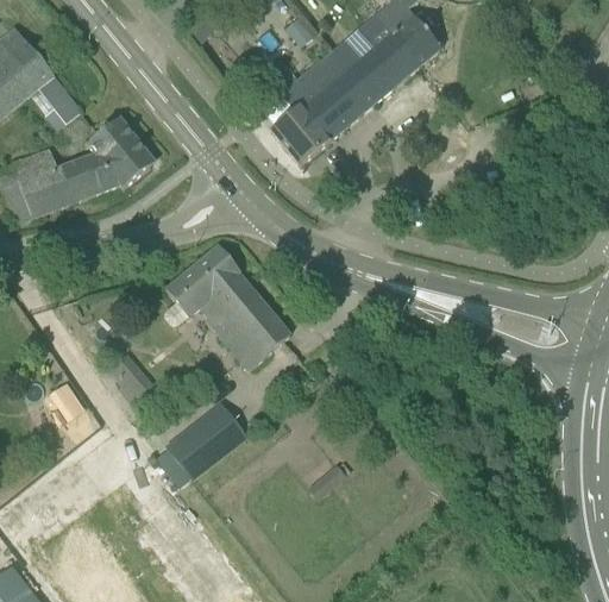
[(390,0),(358,27),(387,63),(377,70),(391,88),(440,48),(408,8),(419,0),(390,0)]
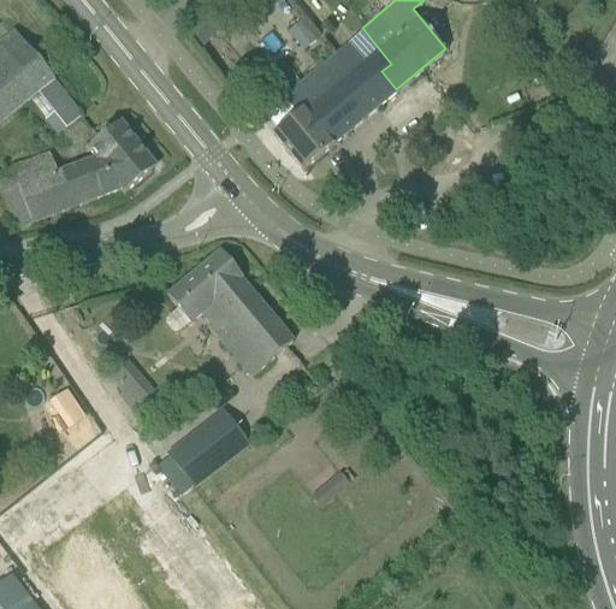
[(197,27),(209,35),(220,19),(209,11),(197,27)]
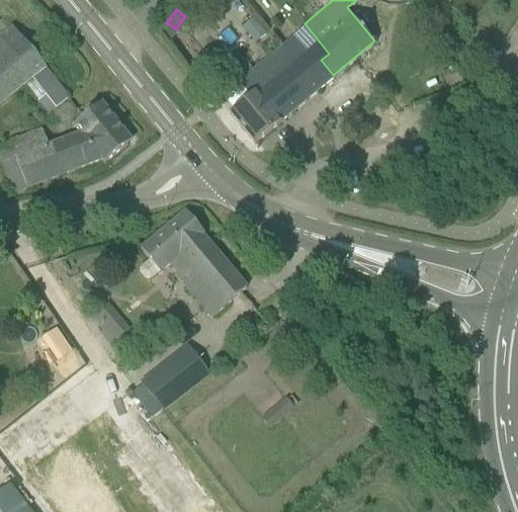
[(242,23),(255,39),(266,30),(253,14),(242,23)]
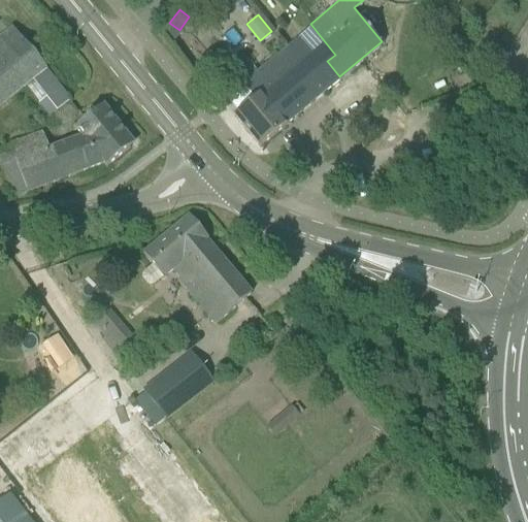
[(71,98),(12,23),(0,32),(0,105),(34,79),(50,97),(40,103),(50,115),(71,98)]
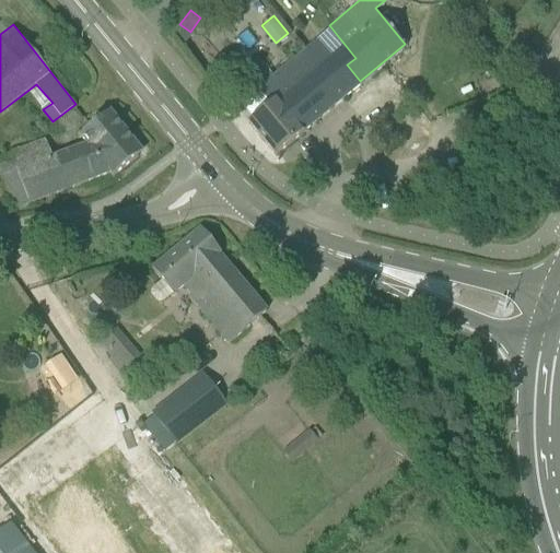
[(329,25),(305,46),(345,94),(360,81),(347,65),(356,58),(329,25)]
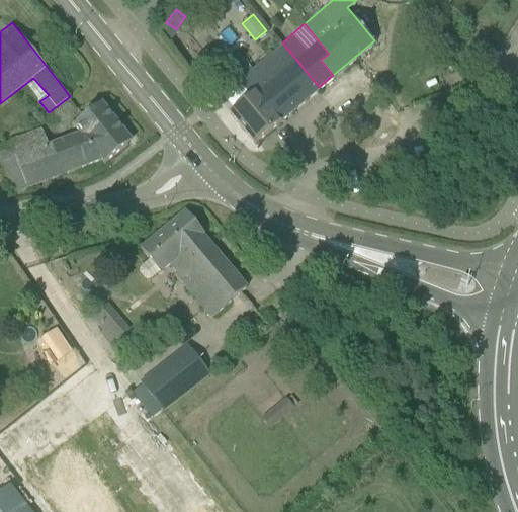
[(255,140),(319,87),(282,43),(239,79),(241,81),(227,92),(228,97),(234,105),(230,109),(255,140)]
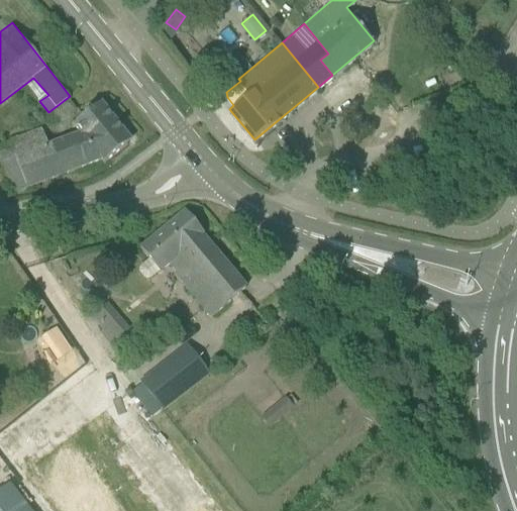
[(234,75),(238,79),(252,66),(249,62),(234,75)]
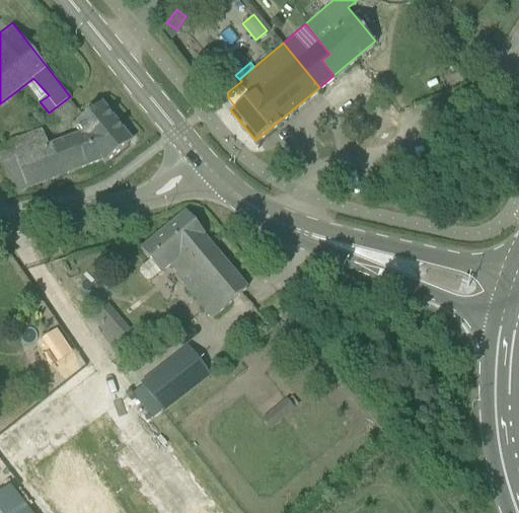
[(101,157),(104,160),(132,139),(101,100),(73,123),(78,130),(49,141),(43,126),(0,142),(0,158),(12,192),(101,157)]
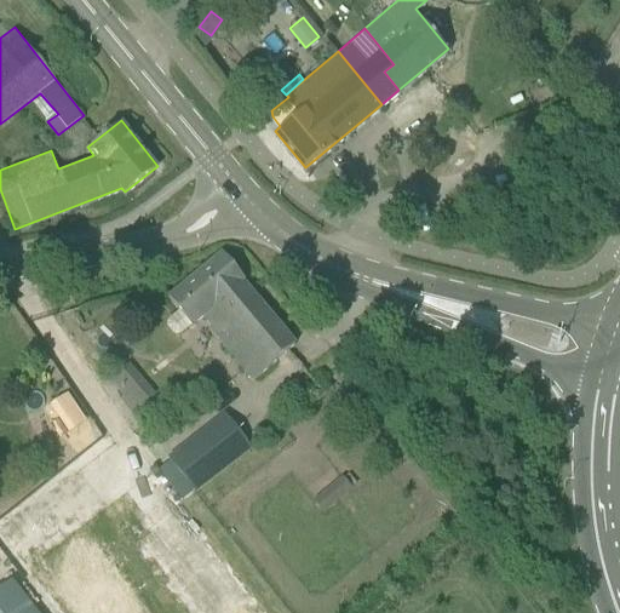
[(253,374),(264,365),(294,341),(242,276),(244,276),(222,250),(168,294),(179,308),(168,315),(167,322),(174,331),(181,331),(191,322),(202,314),(253,374)]
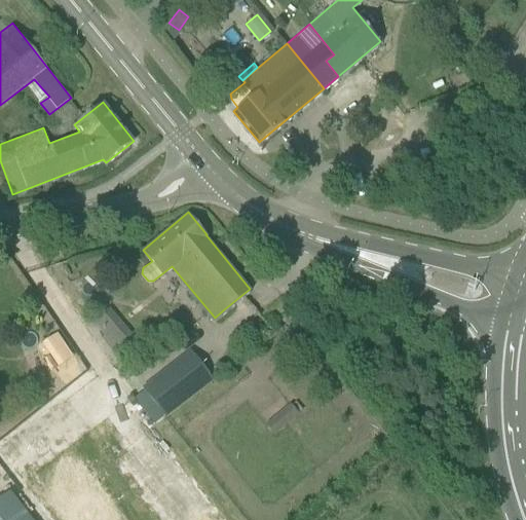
[(130,332),(109,304),(92,318),(105,333),(102,335),(112,347),(130,332)]
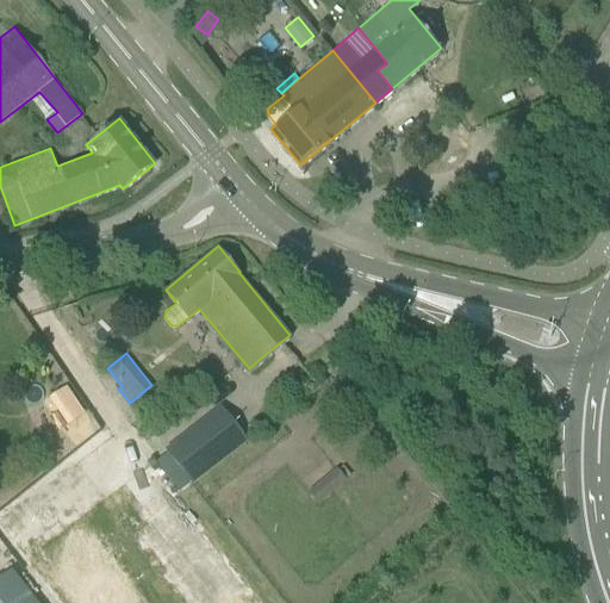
[(76,411),(76,393),(48,393),(48,412),(76,411)]
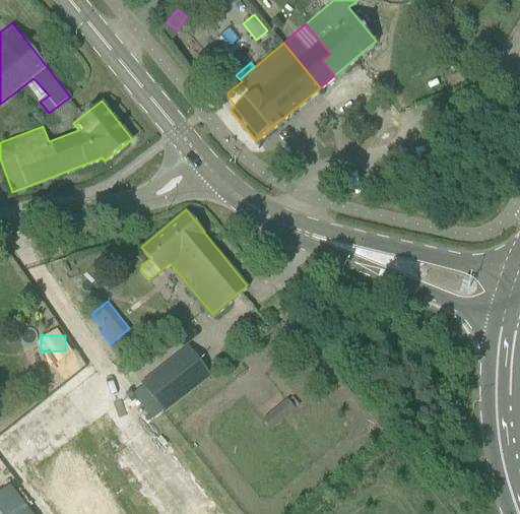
[(188,343),(140,380),(163,409),(210,373),(188,343)]
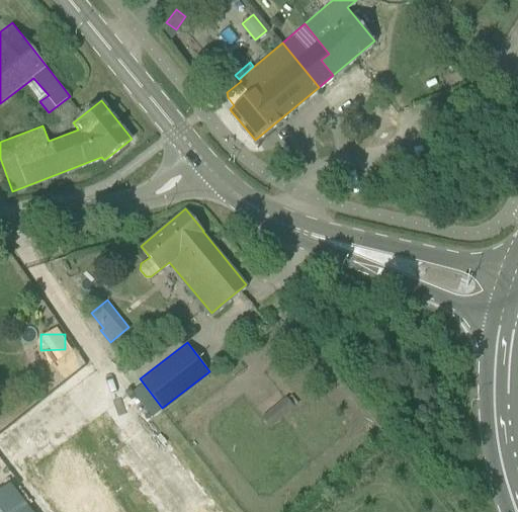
[(226,511),(133,384),(81,421),(90,433),(114,416),(183,511),(226,511)]
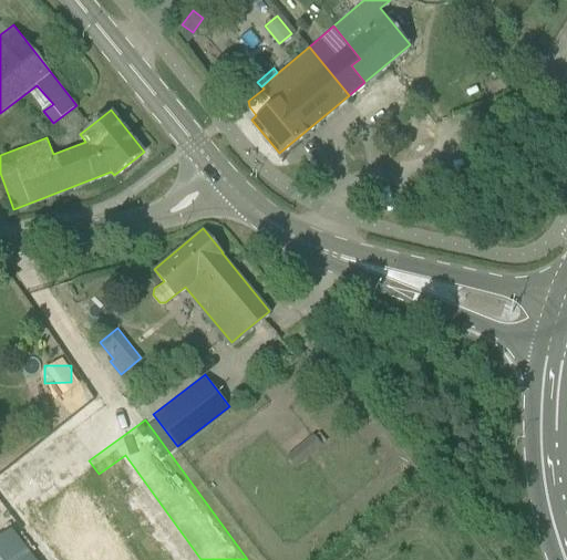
[(322,443),(312,432),(286,454),(295,466),(322,443)]
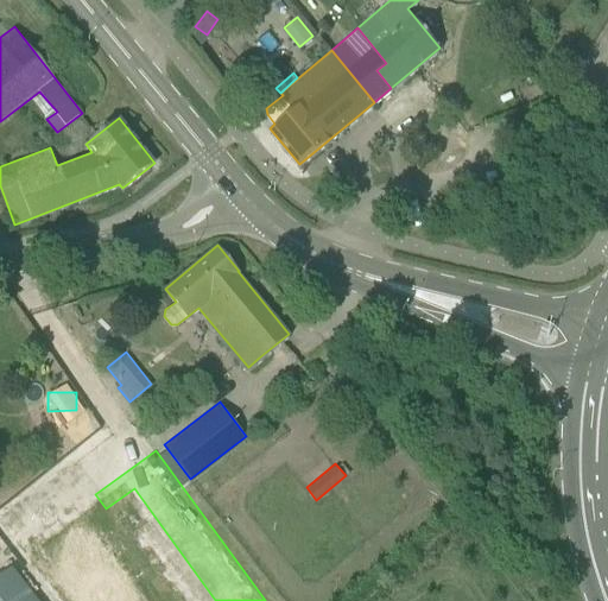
[(0,600),(37,600),(10,567),(0,573),(0,600)]
